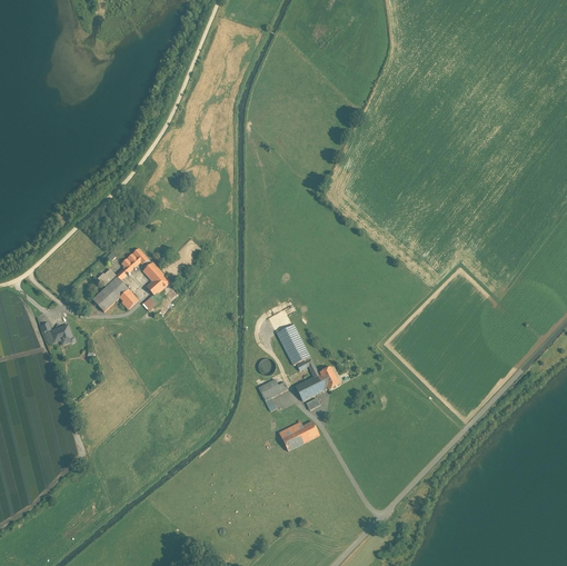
[(149,258),(138,246),(120,262),(123,267),(116,274),(117,276),(120,279),(139,262),(141,265),(149,258)]
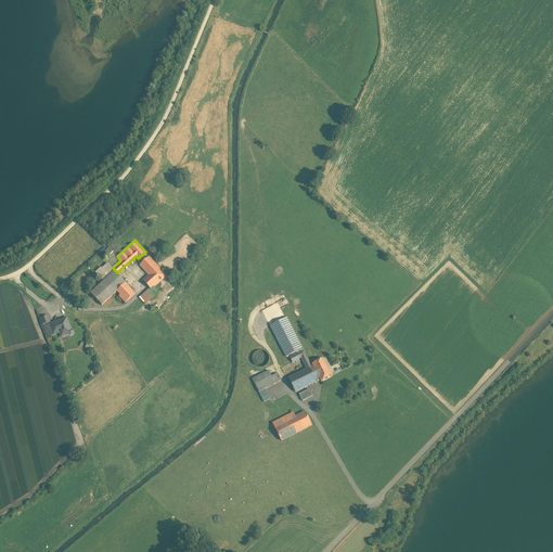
[(150,254),(139,264),(149,274),(142,280),(151,289),(167,274),(150,254)]
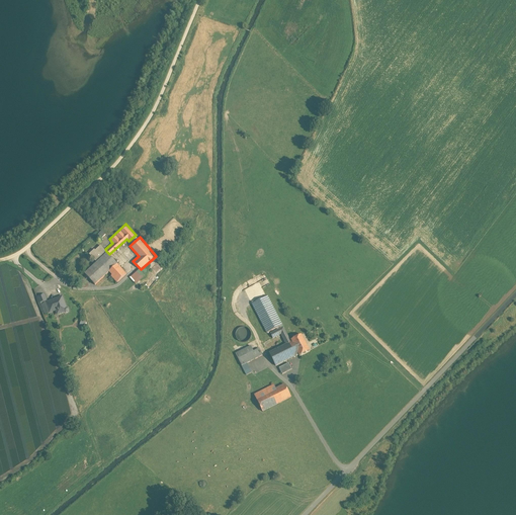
[(93,247),(88,252),(95,261),(106,251),(105,249),(100,244),(94,249),(93,247)]
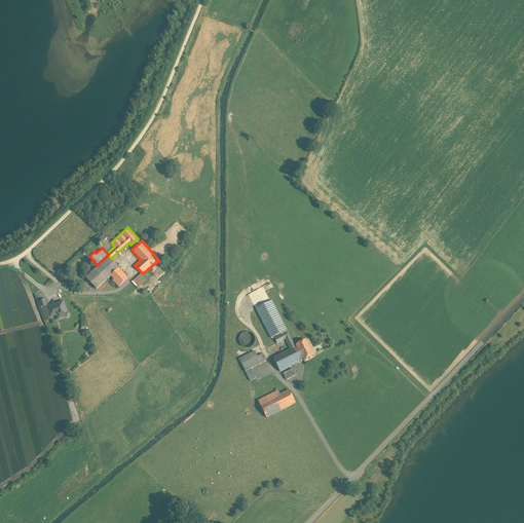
[(97,265),(85,275),(96,288),(110,275),(119,267),(111,258),(108,255),(97,265)]
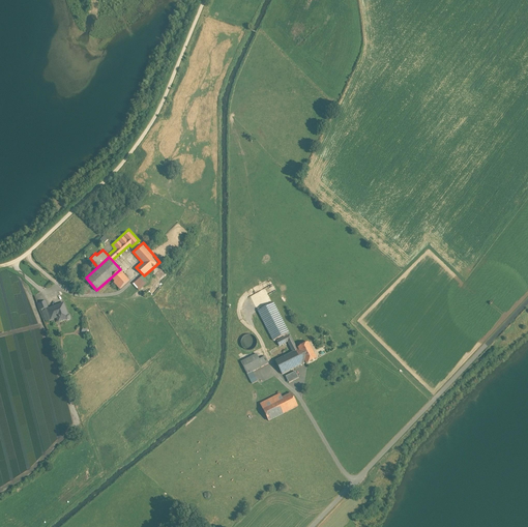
[(111,277),(119,287),(128,279),(120,269),(111,277)]
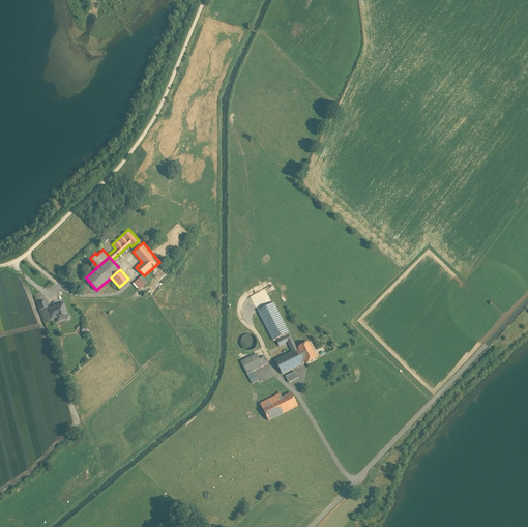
[(141,273),(132,282),(138,289),(147,281),(141,273)]
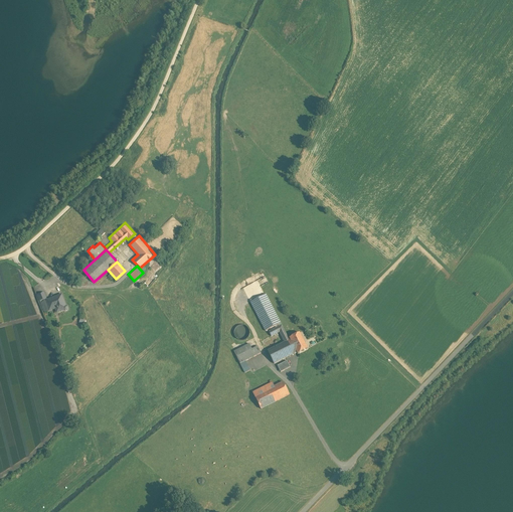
[(43,290),(36,293),(42,309),(47,310),(54,308),(55,312),(63,309),(66,310),(69,307),(66,304),(60,292),(46,296),(43,290)]
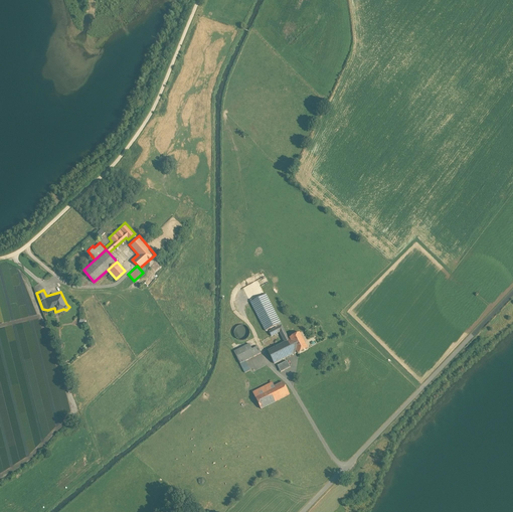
[(289,337),(266,292),(248,300),(265,331),(268,329),(271,335),(279,331),(284,340),(289,337)]
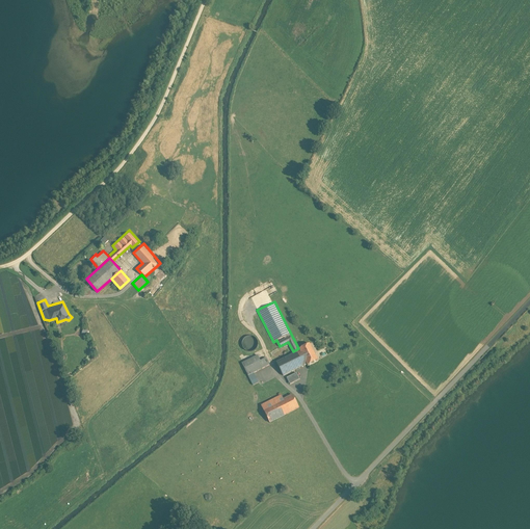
[(318,359),(310,342),(298,347),(307,364),(318,359)]
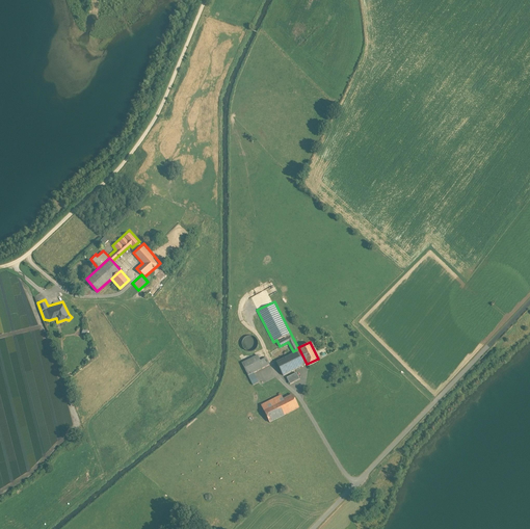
[(293,351),(275,360),(282,374),(306,364),(298,348),(293,351)]
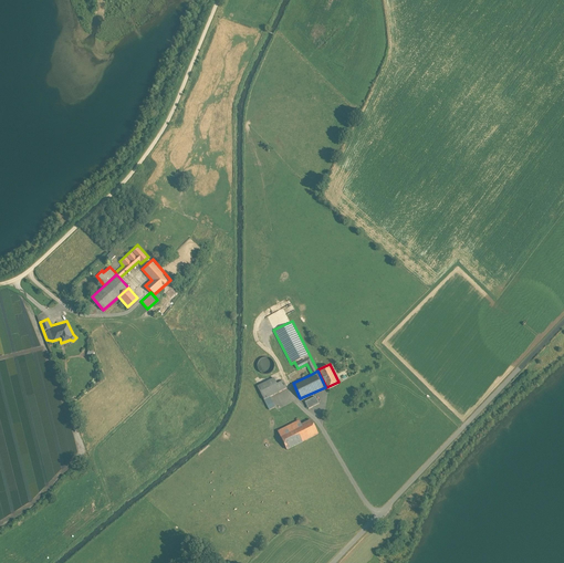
[(273,375),(254,384),(267,410),(291,398),(282,379),(277,382),(273,375)]
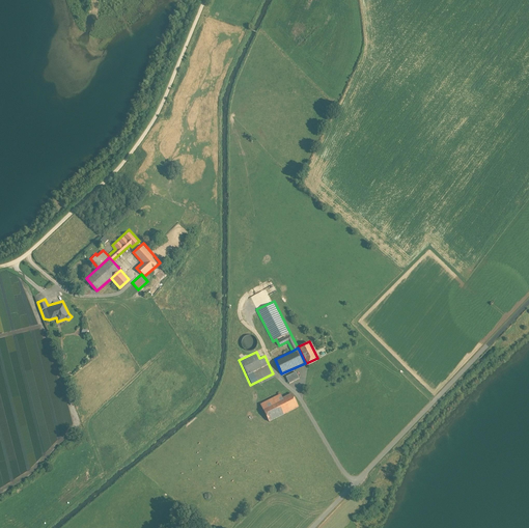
[(295,369),(285,374),(288,381),(299,377),(295,369)]
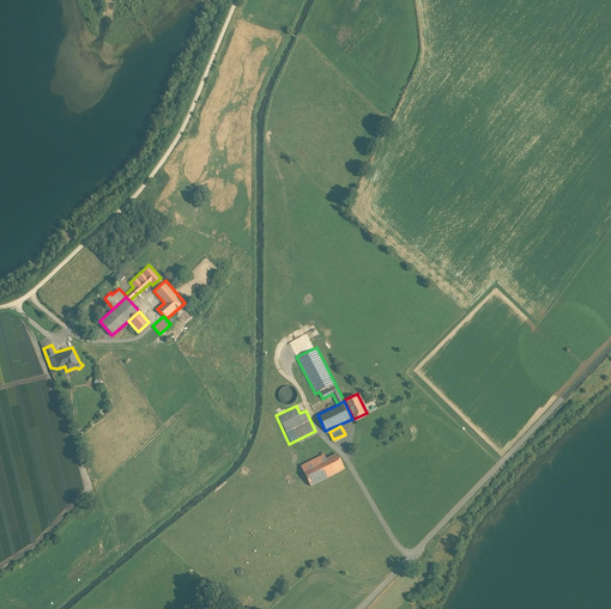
[(324,452),(298,463),(309,486),(345,469),(337,451),(326,457),(324,452)]
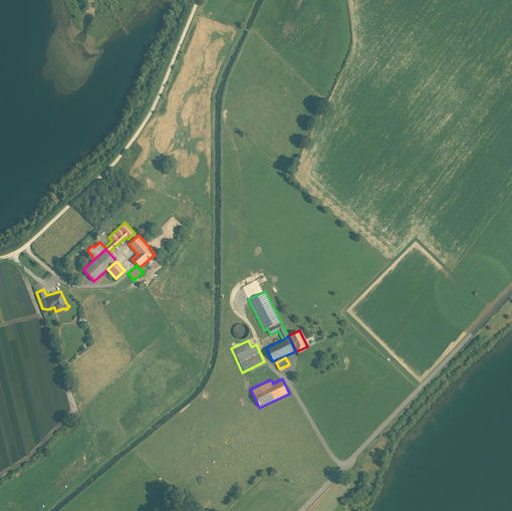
All buildings are outlined.
